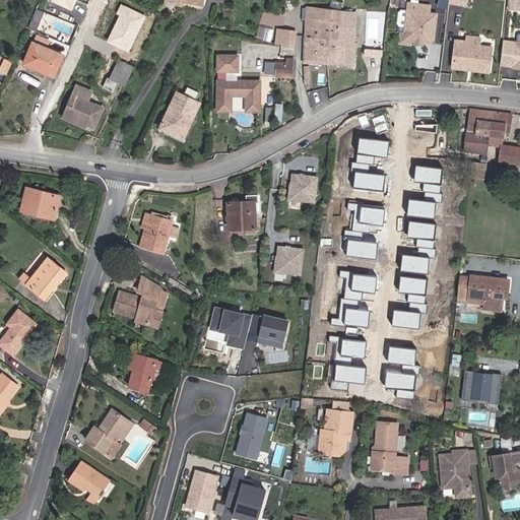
[(75,0),(52,0),(72,9),(75,0)]
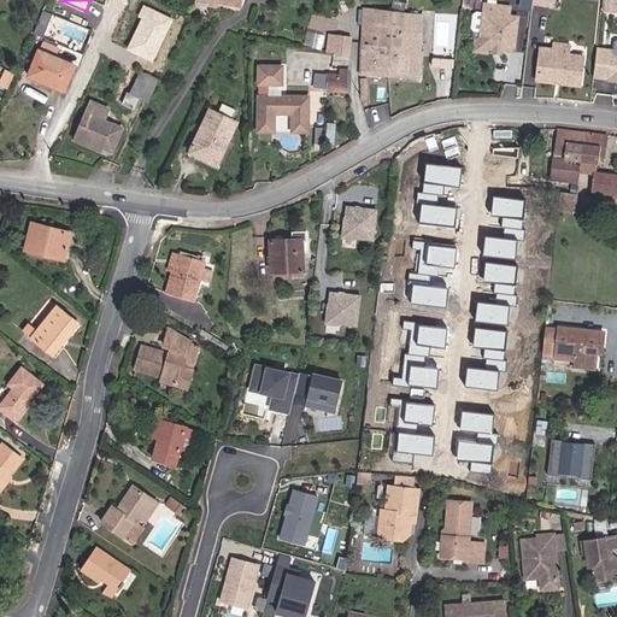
[(405,0),(405,13),(403,45),(391,45),(389,76),(418,77),(421,57),(421,47),(423,19),(432,21),(433,13),(423,13),(423,16),(410,15),(410,0),(405,0)]
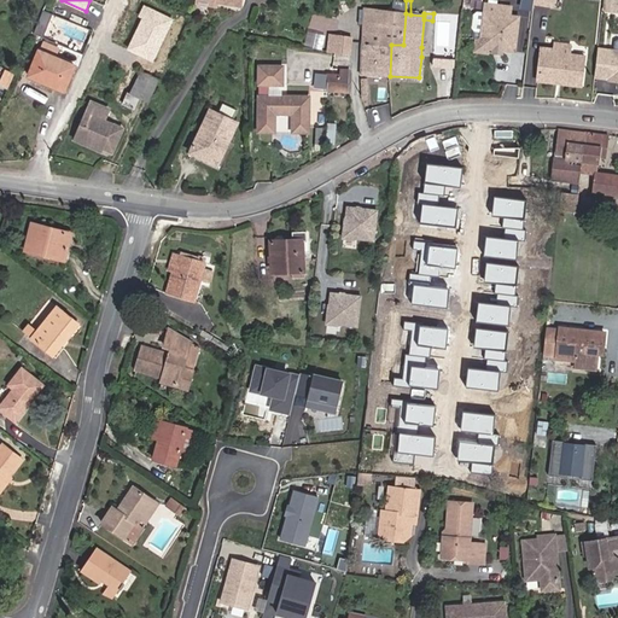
[(605,0),(605,9),(614,11),(616,0),(605,0)]
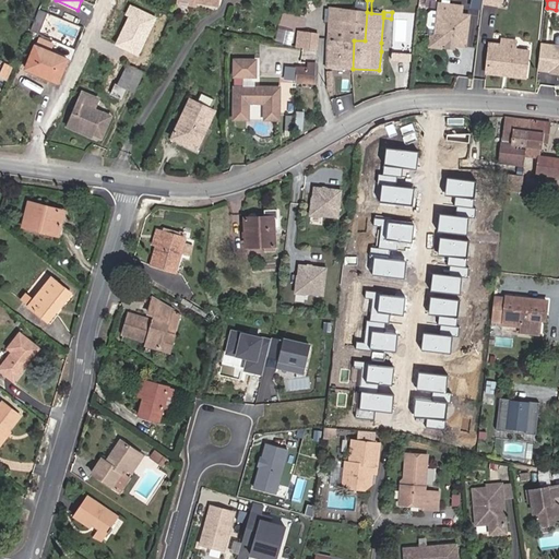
[(116,44),(138,55),(155,16),(130,4),(126,14),(129,16),(116,44)]
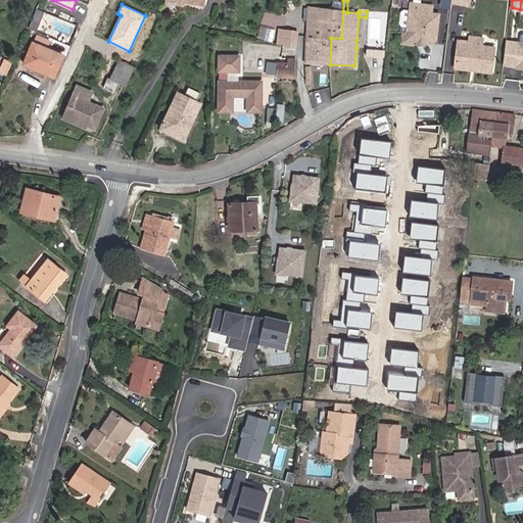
[(411,43),(434,45),(437,15),(420,12),(421,6),(409,4),(408,13),(406,30),(405,35),(405,36),(410,42),(411,43)]
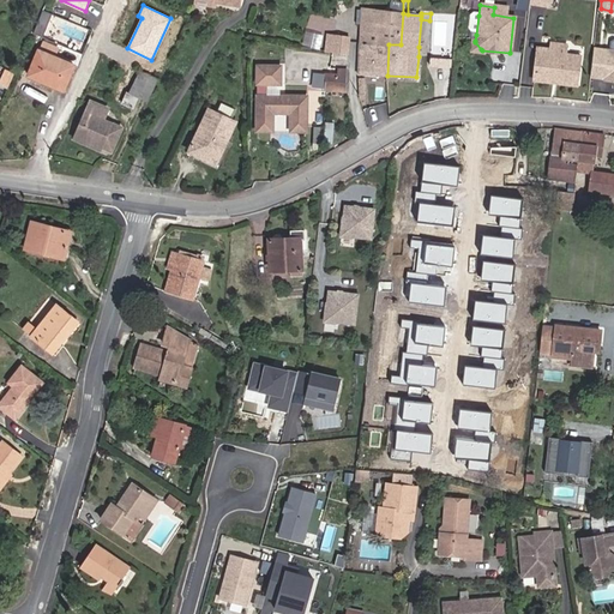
[(42,40),(53,14),(43,10),(32,35),(42,40)]
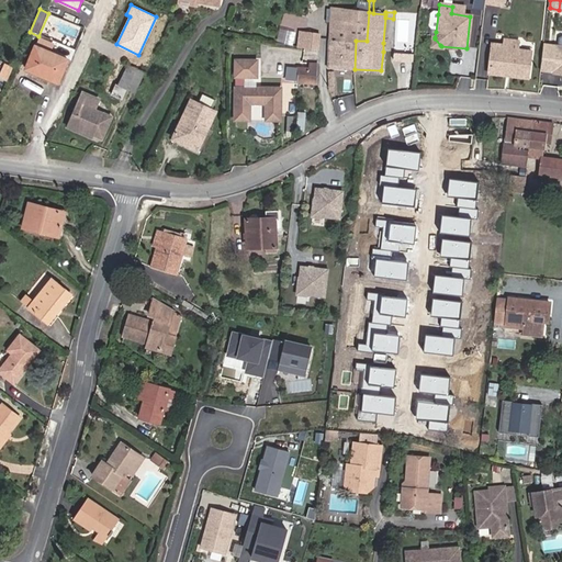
[(367,41),(369,12),(332,9),(330,23),(330,40),(356,41),(367,41)]
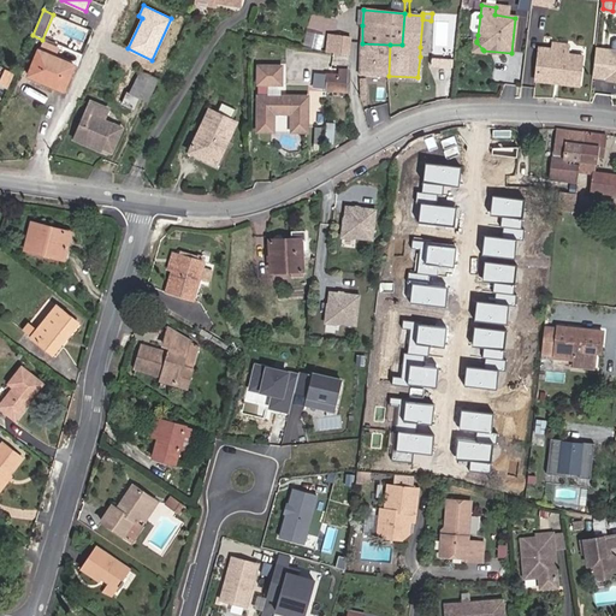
[(471,34),(478,35),(480,16),(473,15),(469,18),(468,30),(471,34)]
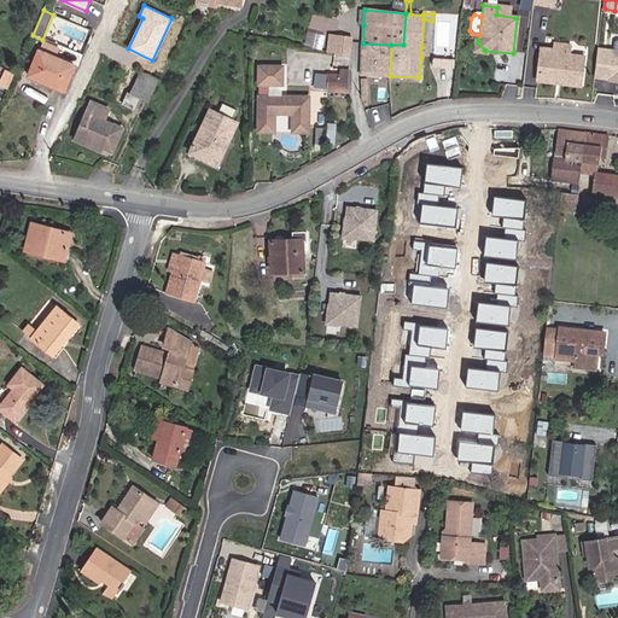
[(351,38),(337,36),(336,53),(351,56),(351,38)]
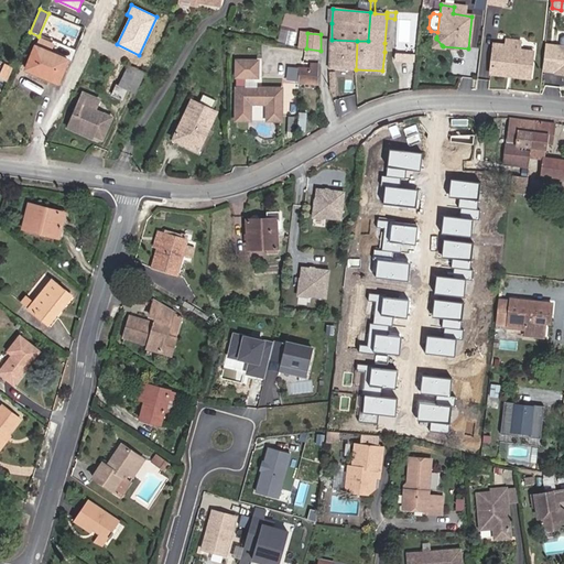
[(431,49),(443,50),(443,46),(442,45),(436,39),(436,38),(432,38),(431,49)]
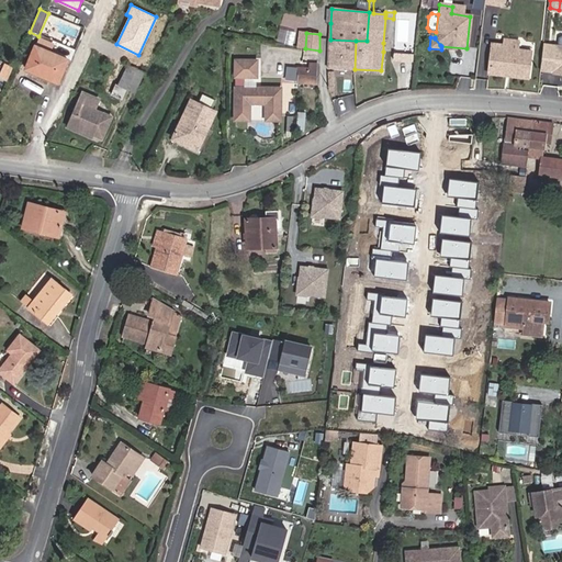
[(54,44),(41,38),(37,47),(49,53),(54,44)]
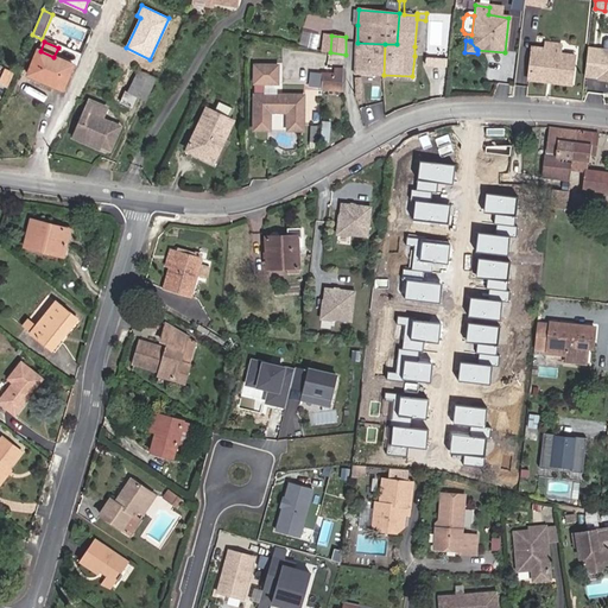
[(545,81),(570,84),(574,58),(559,56),(561,44),(545,42),(543,54),(542,61),(530,59),(529,75),(545,77),(545,81)]
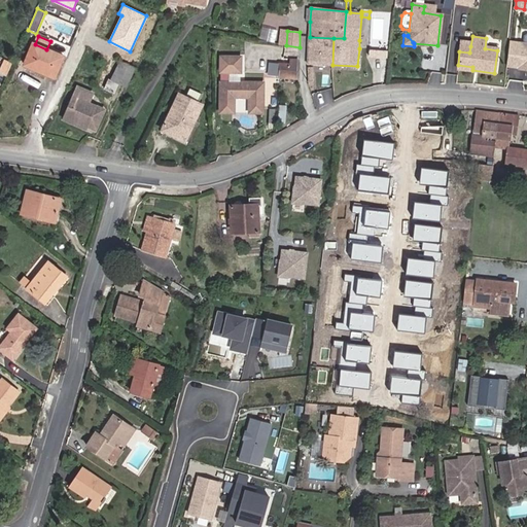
[(332,65),(334,38),(310,37),(309,64),(332,65)]
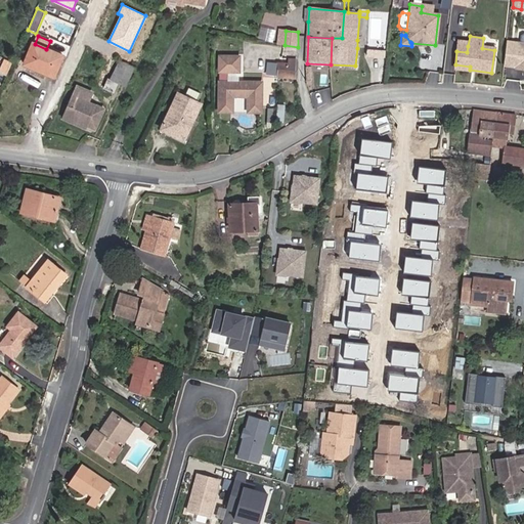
[(523,43),(516,42),(513,69),(523,69),(523,43)]
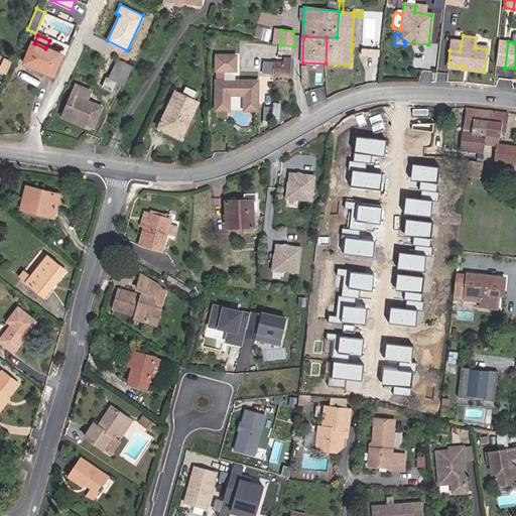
[(53,75),(61,55),(45,48),(34,43),(32,42),(24,62),(53,75)]
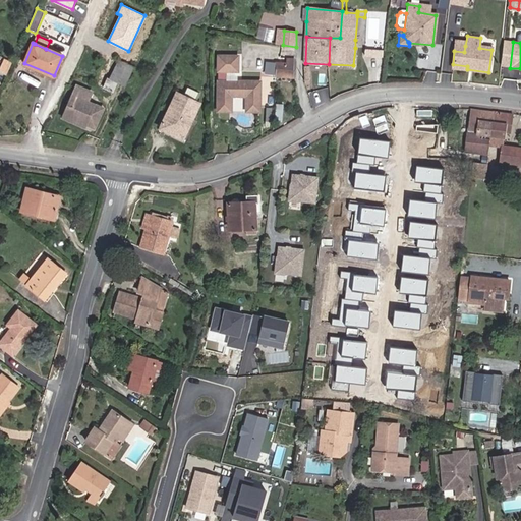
[(238,69),(237,54),(218,54),(218,69),(219,69),(219,79),(218,79),(219,109),(232,109),(232,94),(247,94),(247,109),(262,108),(261,78),(227,79),(226,69),(238,69)]
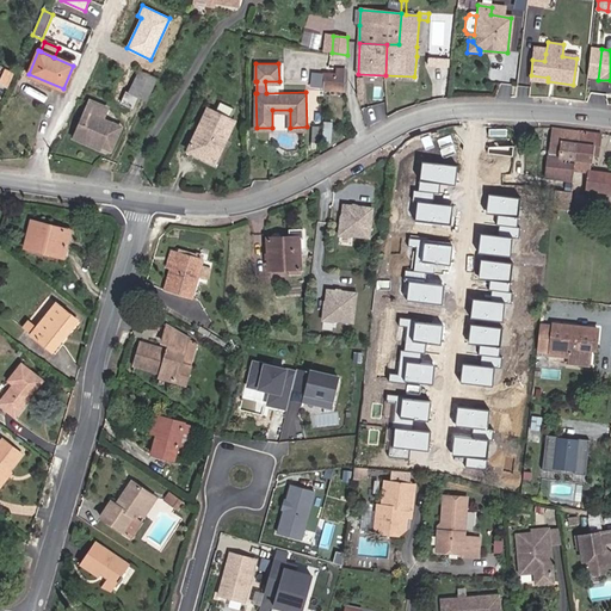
[(8,85),(13,73),(6,69),(1,82),(8,85)]
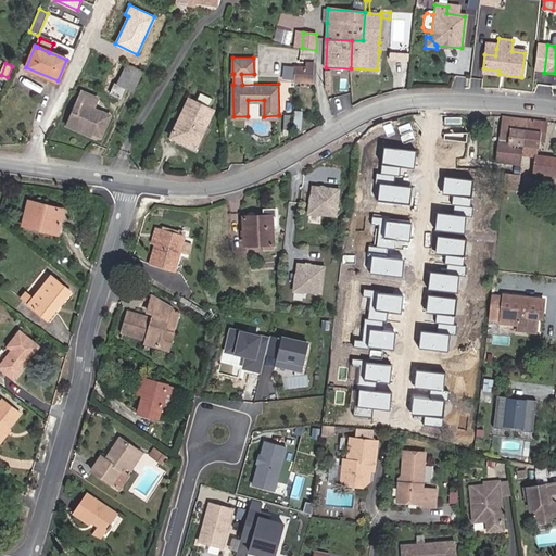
[(314,83),(315,63),(307,63),(307,68),(297,67),(295,81),(314,83)]
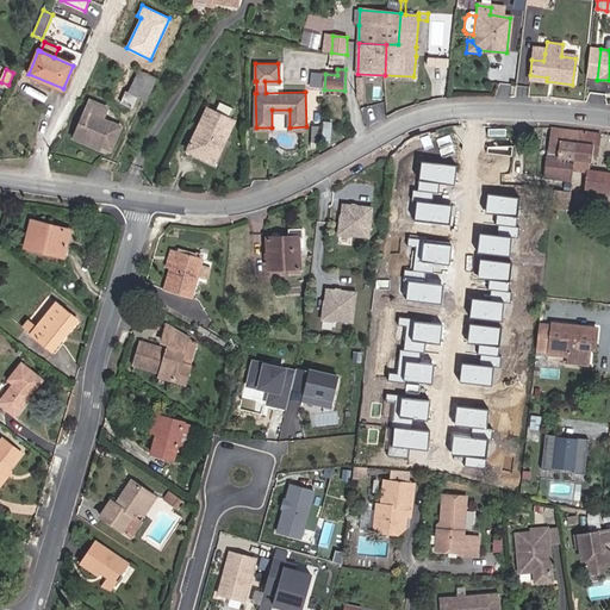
[(159,80),(141,72),(131,93),(131,94),(137,97),(148,101),(159,80)]
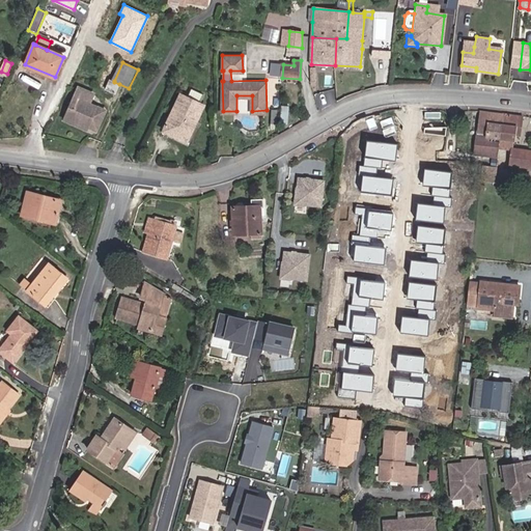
[(476,74),(476,71),(476,67),(462,65),(460,72),(476,74)]
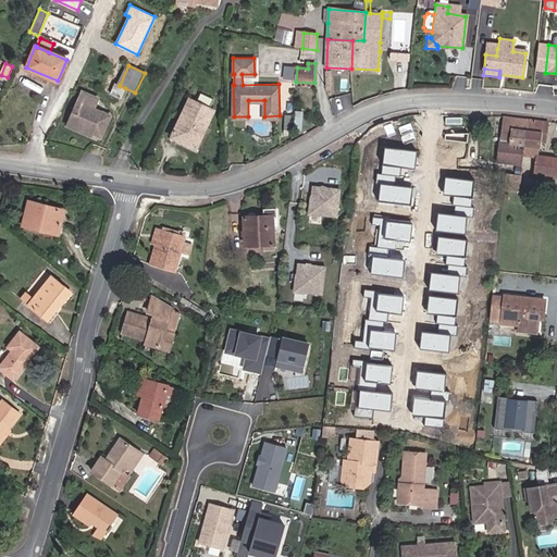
[(111,93),(121,97),(125,88),(120,86),(120,85),(115,83),(111,93)]
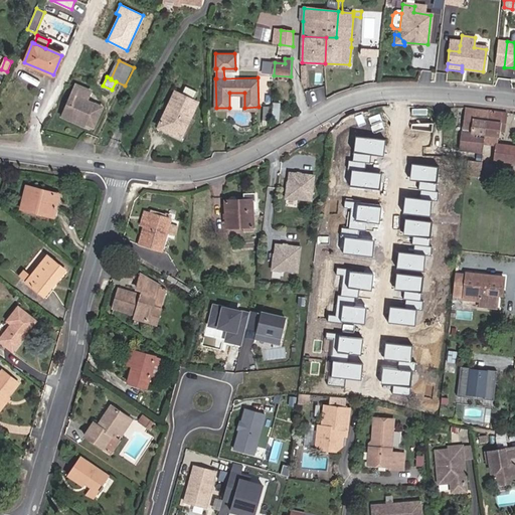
[(72,121),(73,117),(86,123),(94,126),(102,107),(86,100),(89,91),(76,84),(62,116),(72,121)]
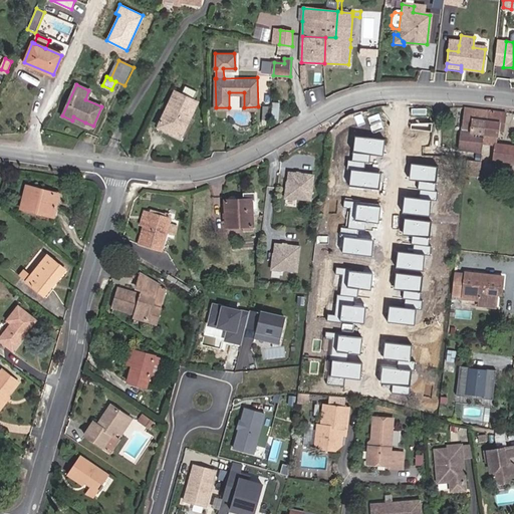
[(182,137),(198,102),(175,91),(159,126),(182,137)]
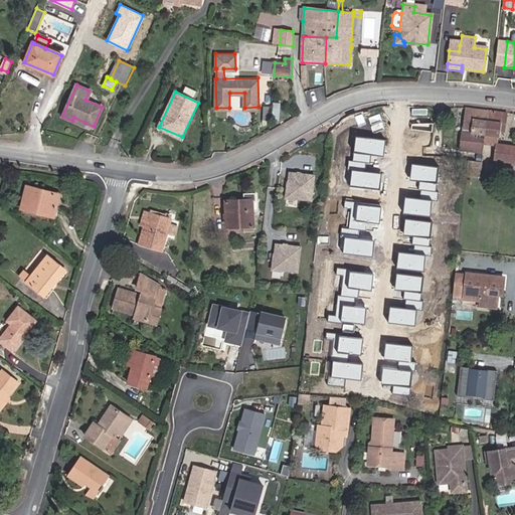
[(240,106),(241,97),(231,96),(230,106),(240,106)]
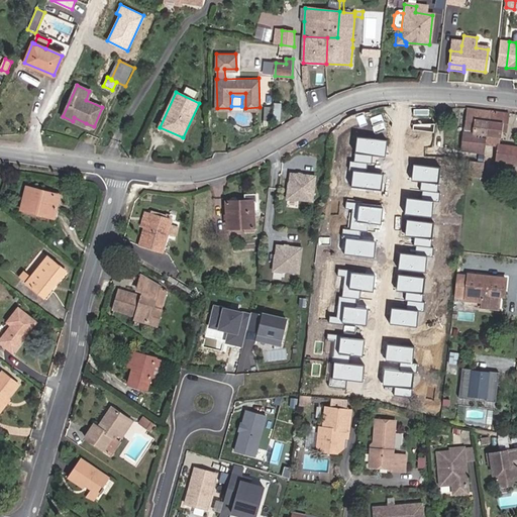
[(490,111),(476,109),(468,108),(463,150),(486,152),(487,143),(488,135),(490,111)]
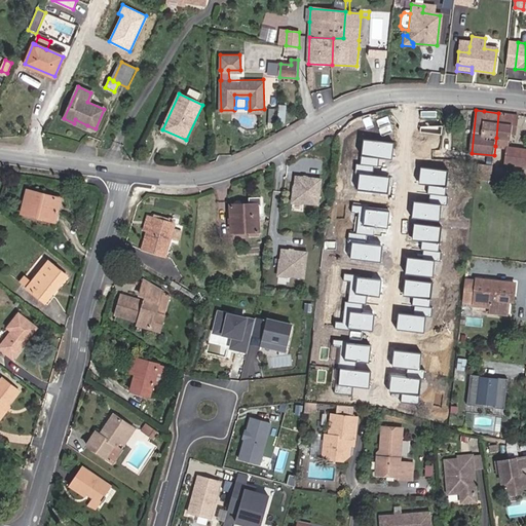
[(512,114),(498,113),(496,138),(495,146),(506,147),(508,140),(509,140),(510,135),(512,114)]
